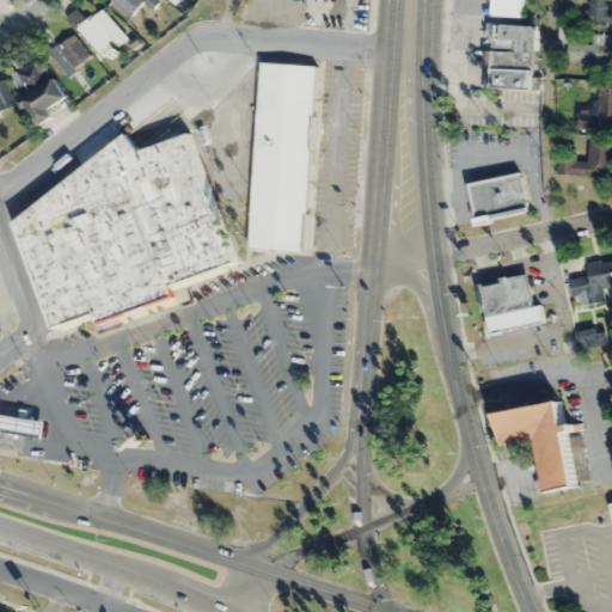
[(109,0),(132,17),(144,0),(109,0)]
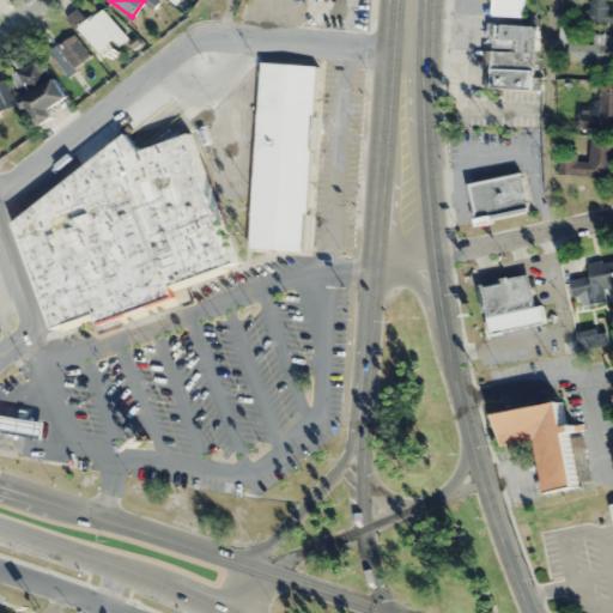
[(491,0),(522,0),(522,17),(495,14),(495,17),(491,16),(491,0)]
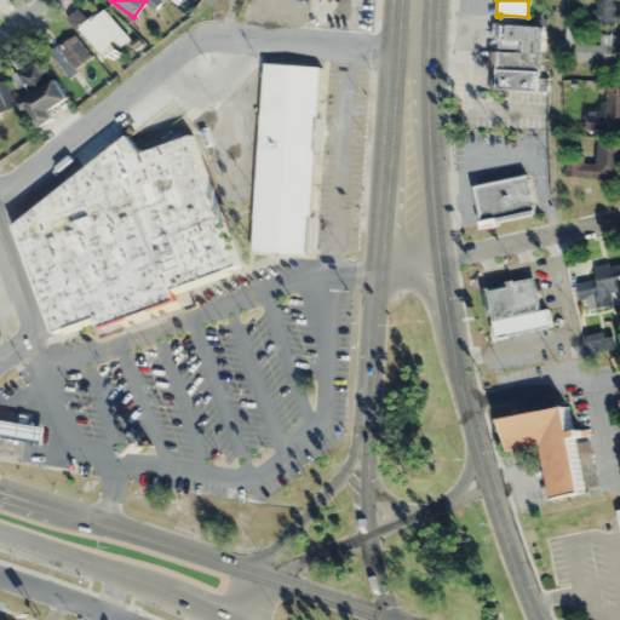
[(619,0),(597,0),(597,22),(619,22),(619,0)]
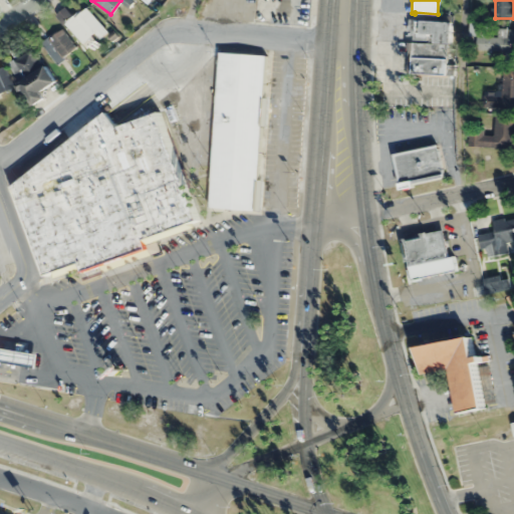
[(81,42),(93,31),(99,38),(107,31),(84,6),(72,18),(63,8),(56,15),(81,42)]
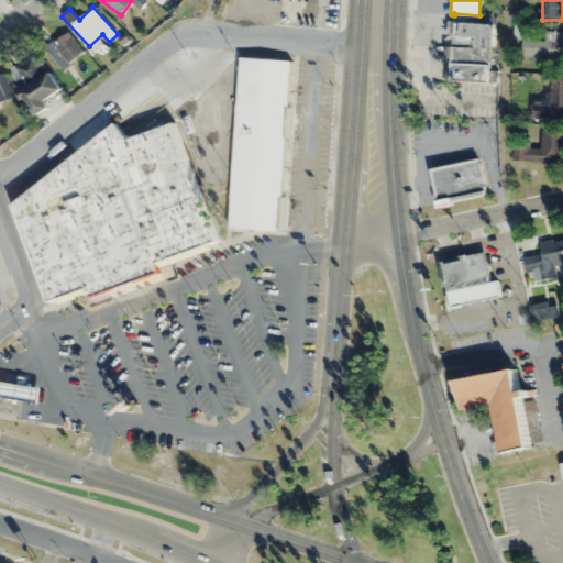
[(448,20),(465,21),(465,22),(496,24),(495,48),(476,47),(476,46),(472,45),(472,42),(470,42),(470,44),(452,43),(452,40),(446,39),(448,20)]
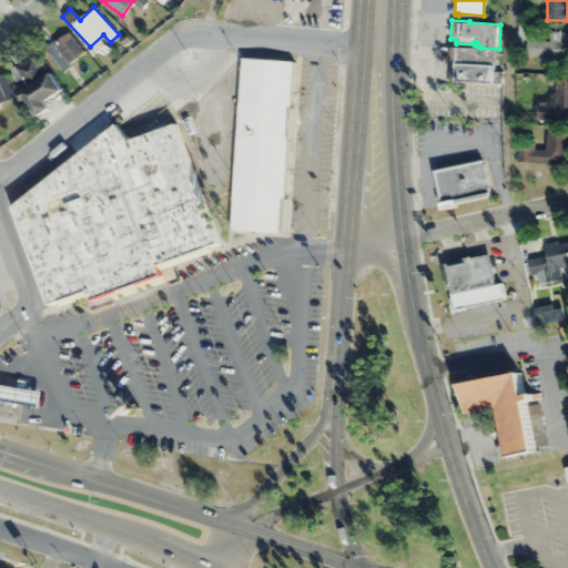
[(46,47),(62,69),(83,51),(67,30),(46,47)]
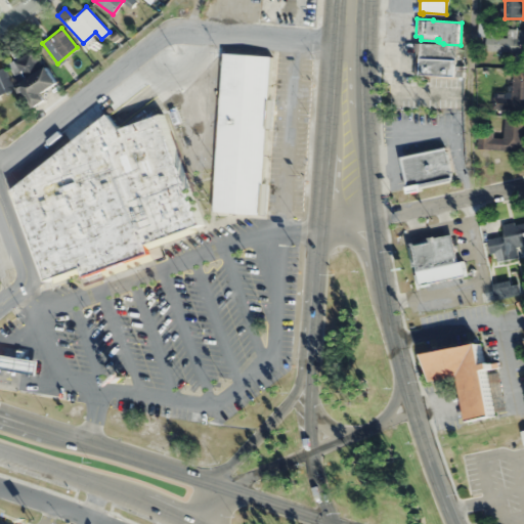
[(523,29),(514,29),(514,38),(489,37),(489,52),(523,52),(523,29)]
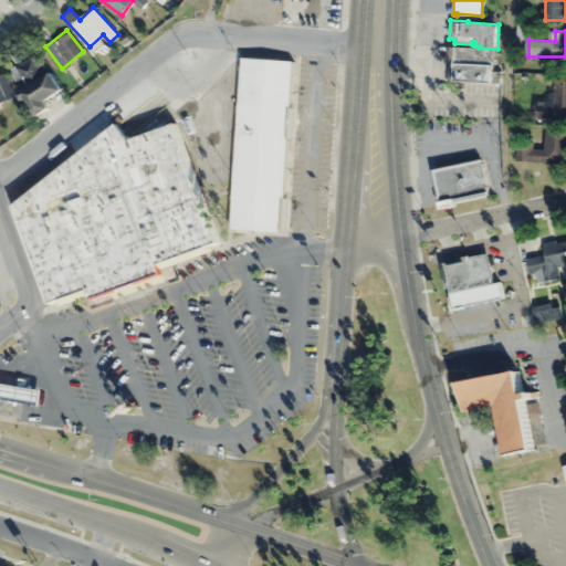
[(449,45),(490,49),(489,65),(491,65),(491,71),(499,71),(499,83),(490,83),(490,85),(457,83),(456,86),(447,85),(449,45)]
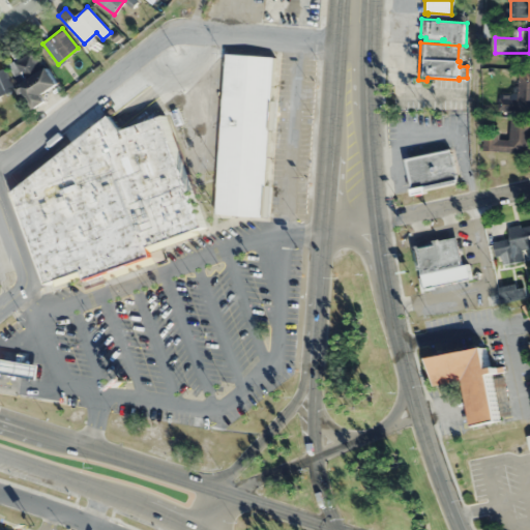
[(19,84),(34,108),(47,99),(42,93),(57,84),(33,49),(7,65),(20,83),(19,84)]
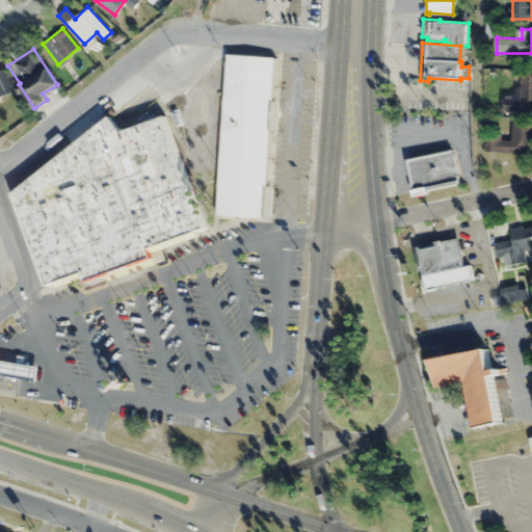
[(214,217),(270,221),(283,56),(227,52),(214,217)]
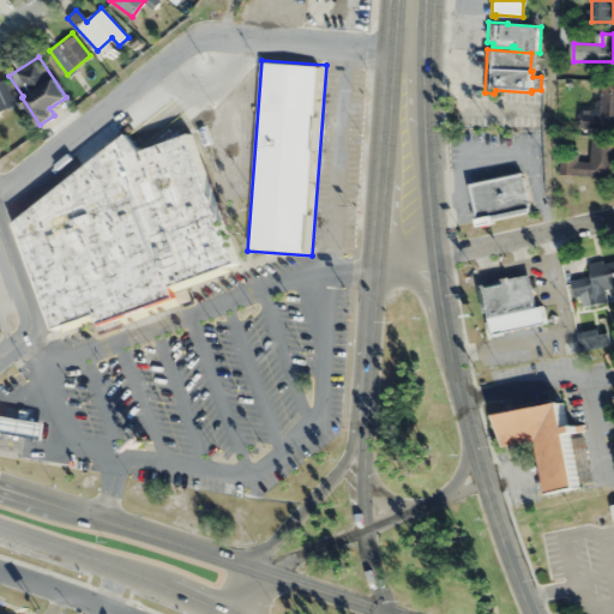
[(0,110),(17,102),(5,78),(0,79),(0,110)]
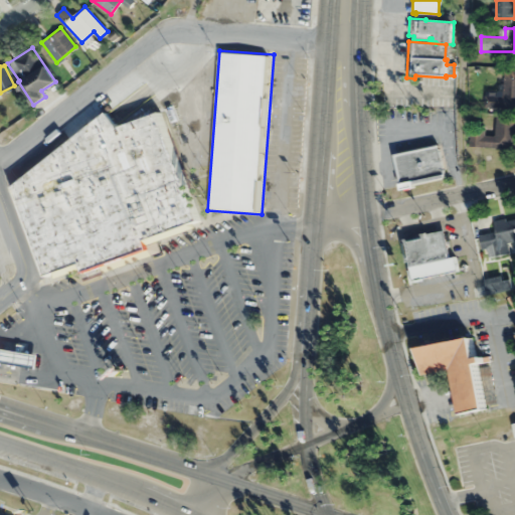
[(503,97),(488,96),(487,107),(514,108),(514,70),(504,69),(503,97)]
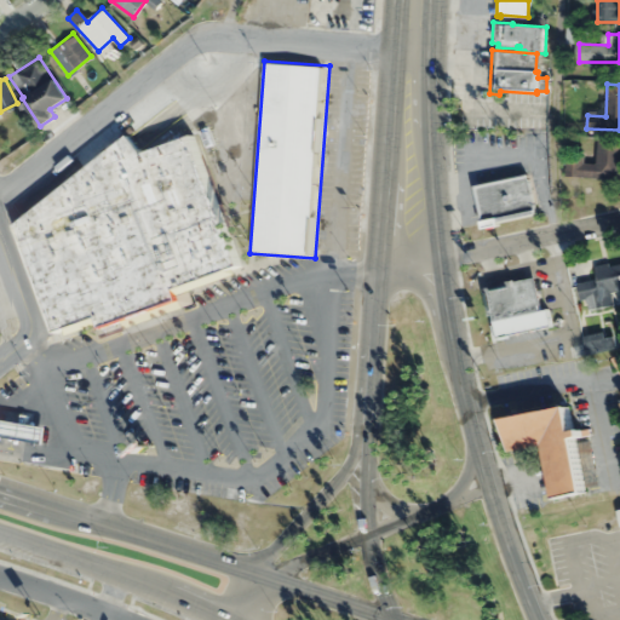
[(130,132),(16,220),(55,327),(99,311),(104,325),(174,299),(171,286),(234,263),(189,137),(145,153),(130,132)]
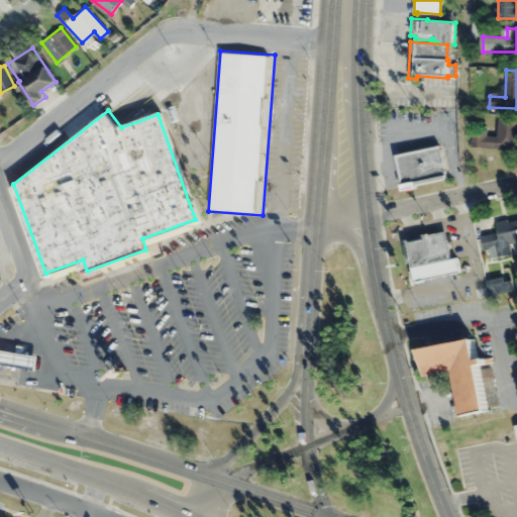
[(516,116),(497,116),(496,132),(472,132),(471,147),(516,147),(516,116)]
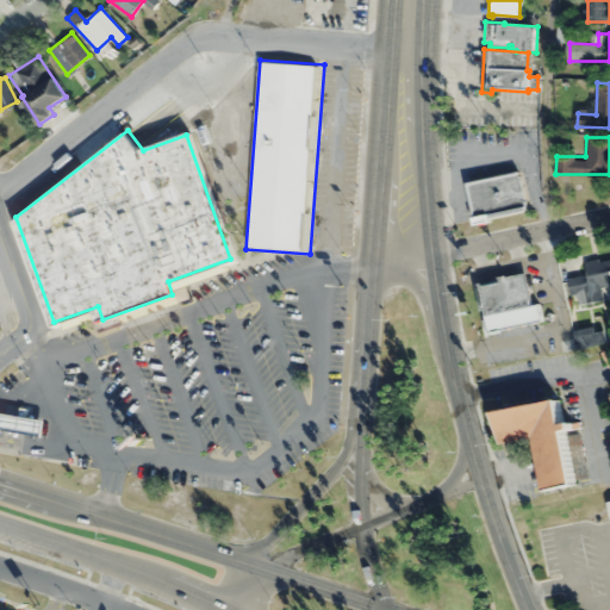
[(518,172),(467,181),(474,222),(527,212),(518,172)]
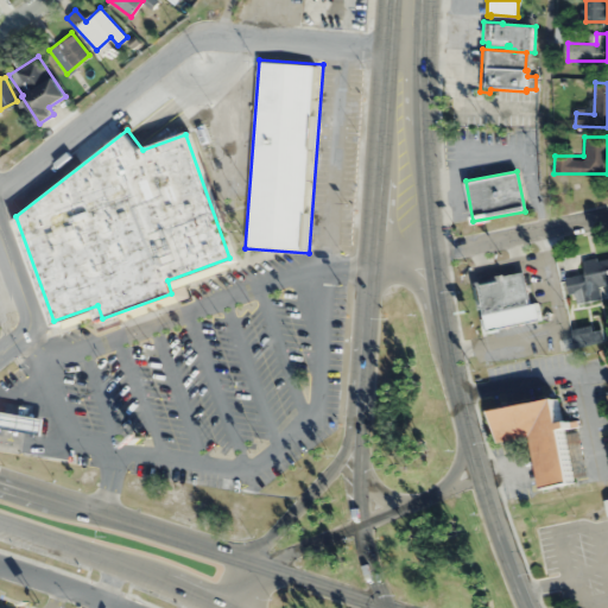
[(568,277),(571,304),(601,301),(600,285),(607,283),(607,257),(583,259),(584,274),(568,277)]
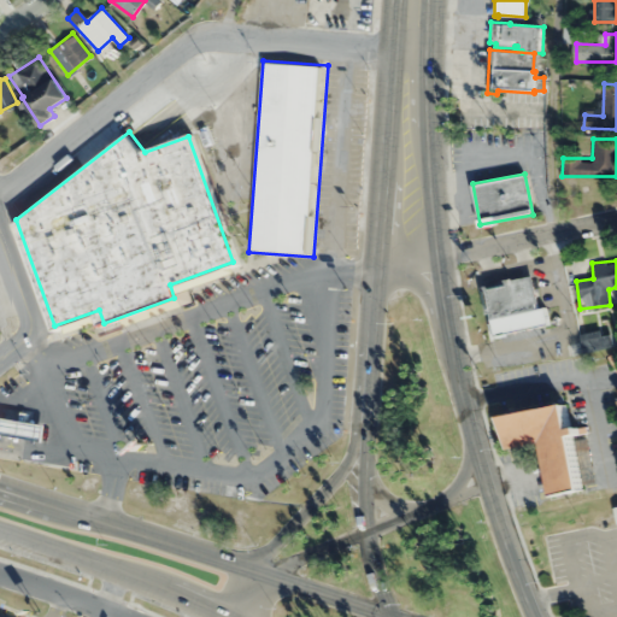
[(547,325),(544,306),(539,307),(533,276),(482,285),(491,334),(547,325)]
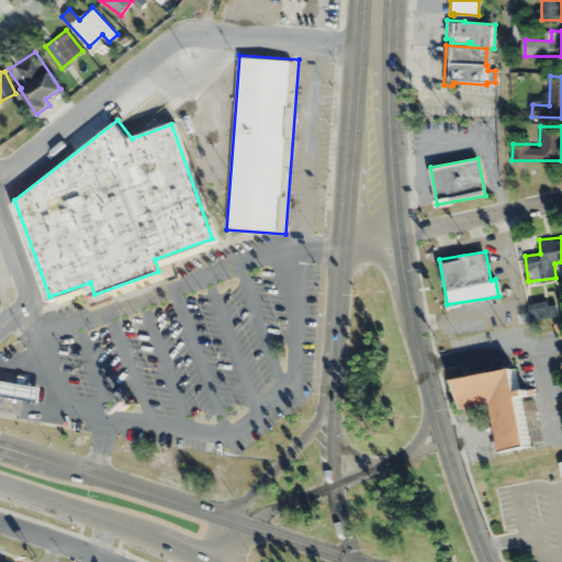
[(456,377),(461,408),(492,404),(498,451),(528,447),(519,392),(518,392),(514,368),(456,377)]
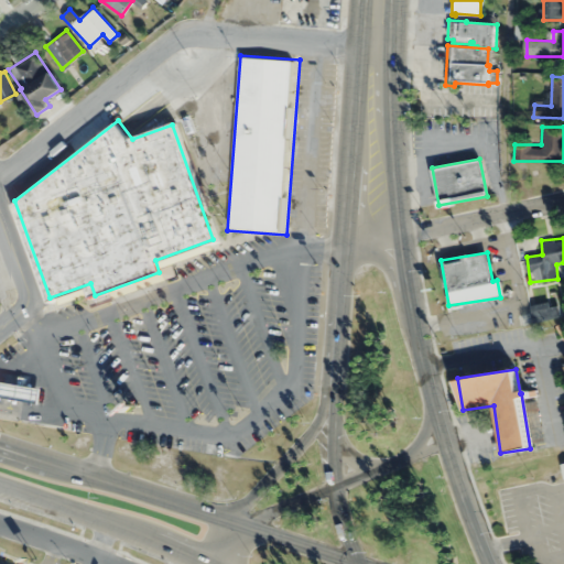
[(0,378),(0,396),(41,403),(44,387),(0,378)]
